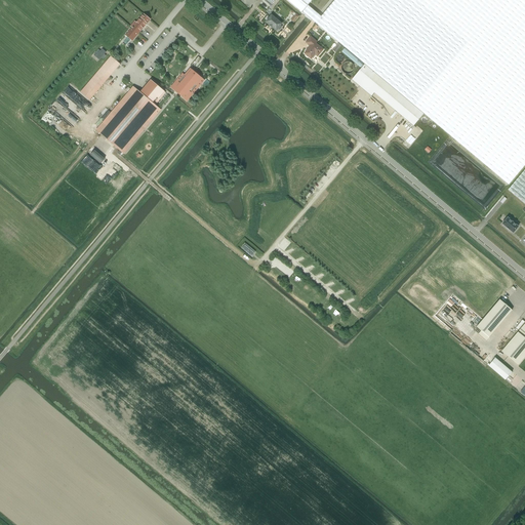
[(266,0),(272,5),(275,0),(286,0),(301,12),(311,0),(266,0)]
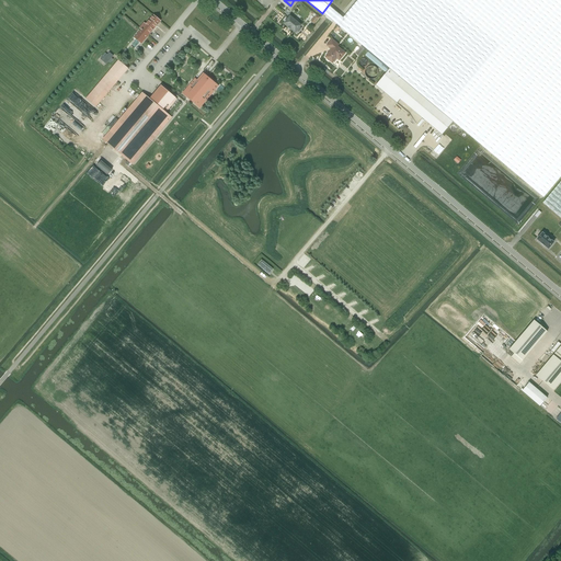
[(389,68),(453,122),(544,197),(546,194),(560,175),(560,0),(357,0),(338,24),(389,68)]
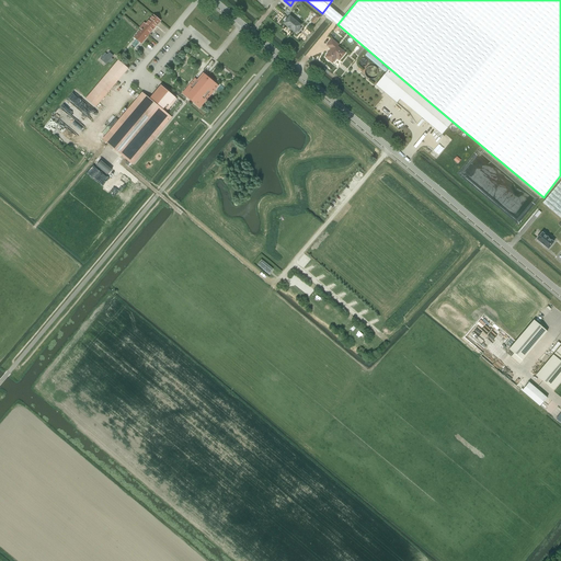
[(311,21),(316,24),(320,16),(316,13),(311,21)]
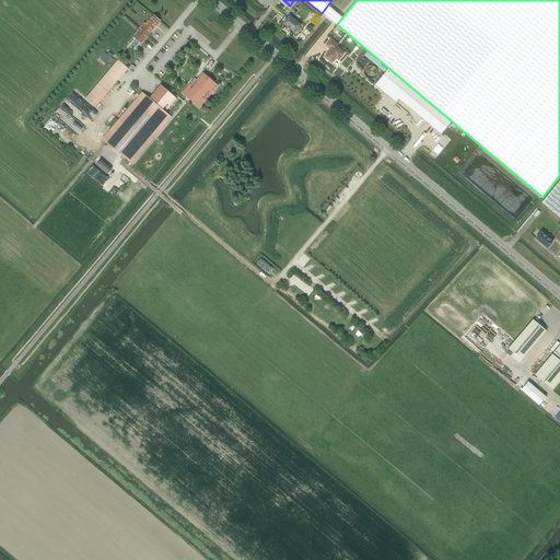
[(160,21),(153,15),(135,38),(141,44),(148,35),(147,34),(151,30),(152,30),(160,21)]
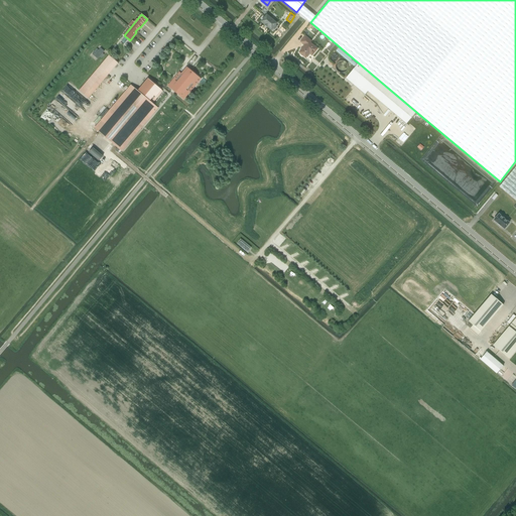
[(266,15),(261,21),(265,25),(267,26),(267,27),(271,30),(276,23),(266,15)]
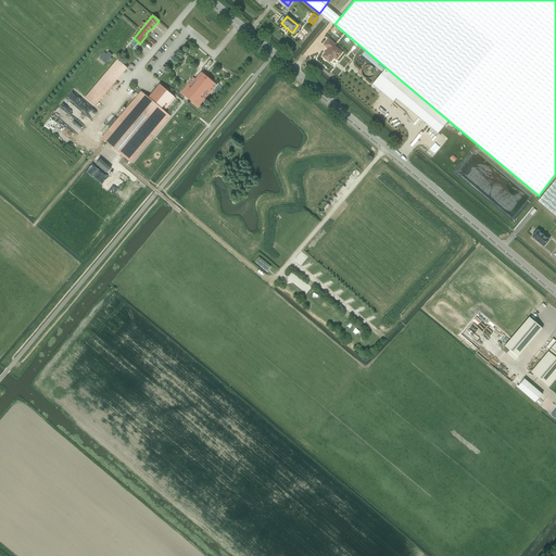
[(337,60),(342,52),(333,46),(336,45),(329,39),(324,45),(329,49),(326,52),(325,52),(324,54),(324,55),(323,57),(324,58),(324,59),(326,60),(327,60),(329,62),(330,61),(331,61),(332,60),(332,59),(333,58),(337,60)]
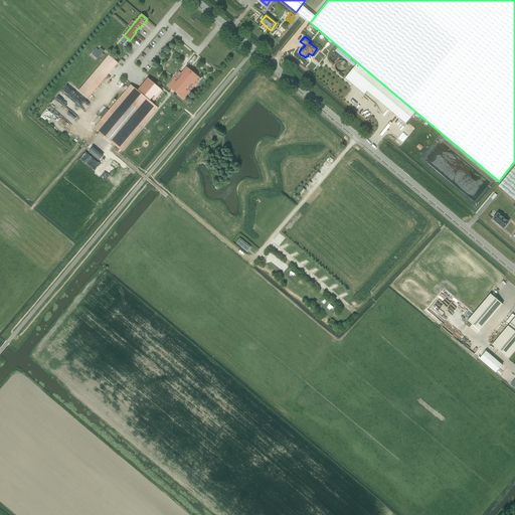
[(330,51),(335,45),(332,42),(326,48),(330,51)]
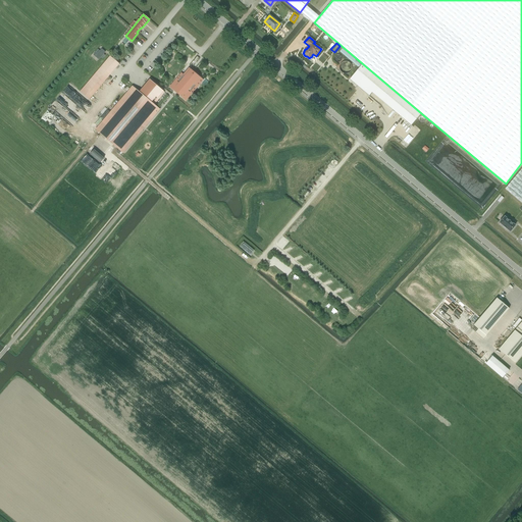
[(110,56),(81,92),(90,99),(119,64),(110,56)]
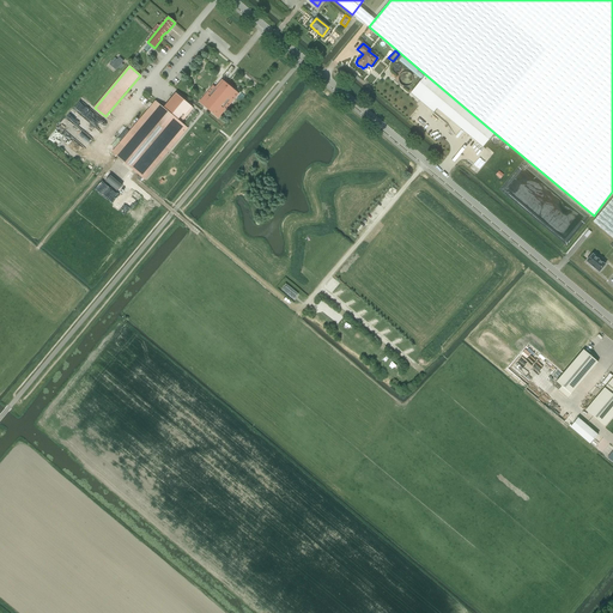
[(411,93),(434,113),(437,109),(483,147),(495,133),(425,74),(411,93)]
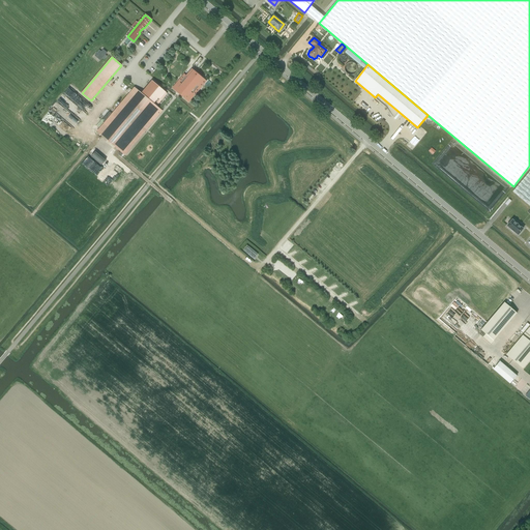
[(177,87),(183,92),(180,95),(186,100),(204,80),(192,69),(177,87)]
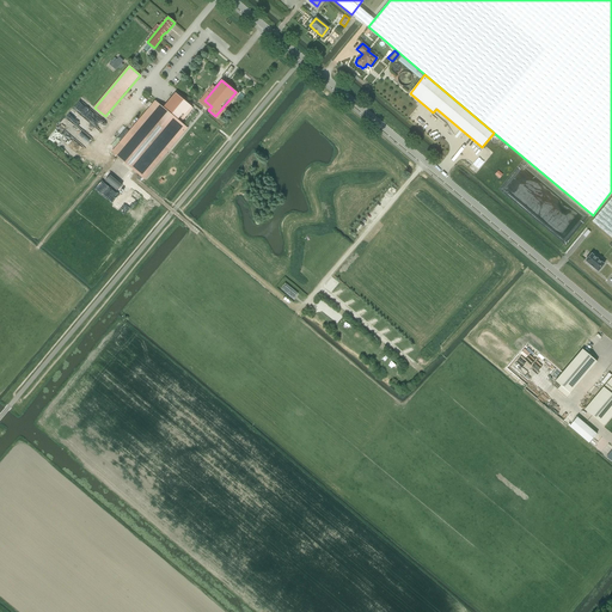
[(191,106),(176,95),(164,109),(155,102),(112,152),(144,178),(187,128),(178,121),(191,106)]
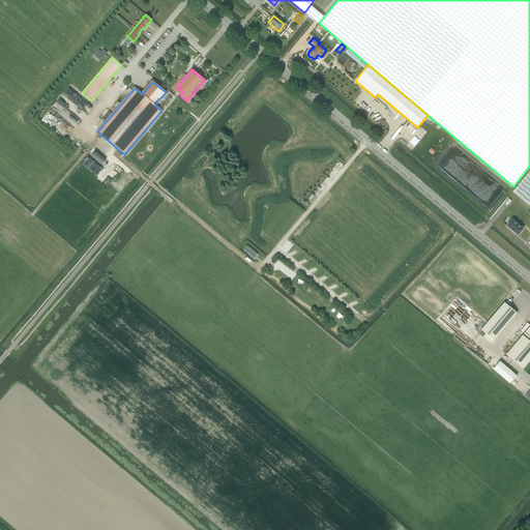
[(95,151),(91,156),(102,165),(107,159),(95,151)]
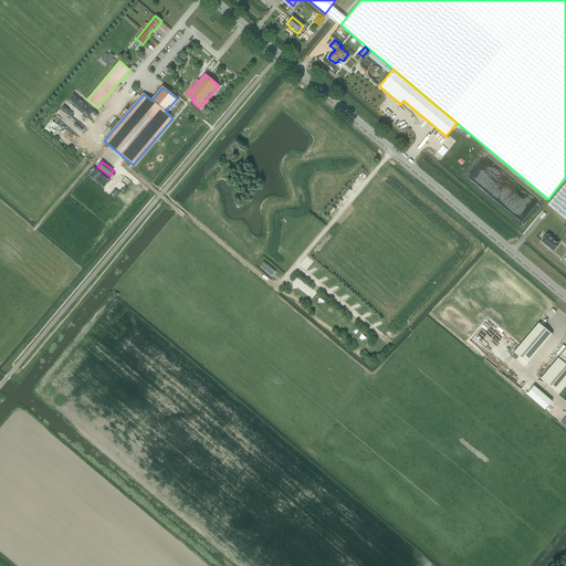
[(565,220),(565,182),(547,205),(565,220)]
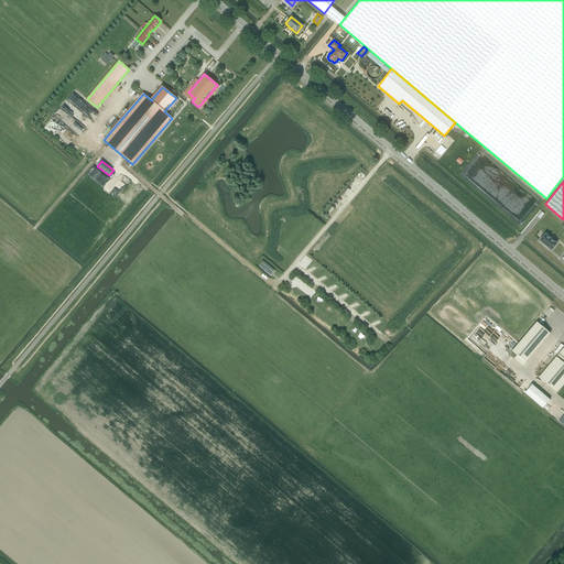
[(545,234),(540,240),(551,250),(556,243),(550,238),(551,236),(548,232),(546,235),(545,234)]
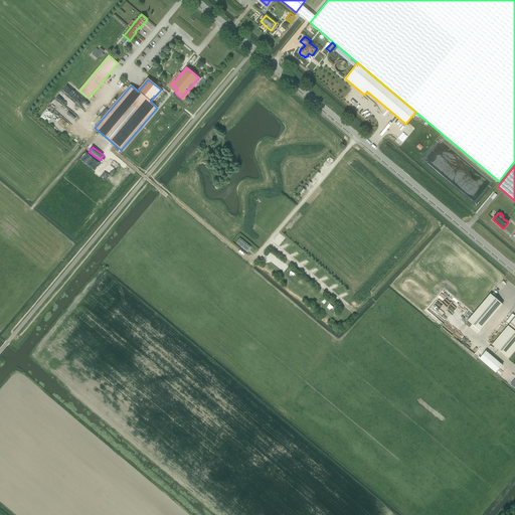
[(514,221),(512,219),(506,227),(512,232),(514,227),(514,221)]
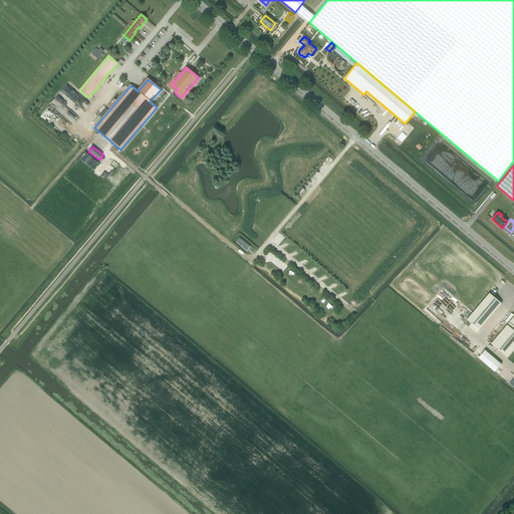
[(238,237),(235,240),(244,247),(247,245),(238,237)]
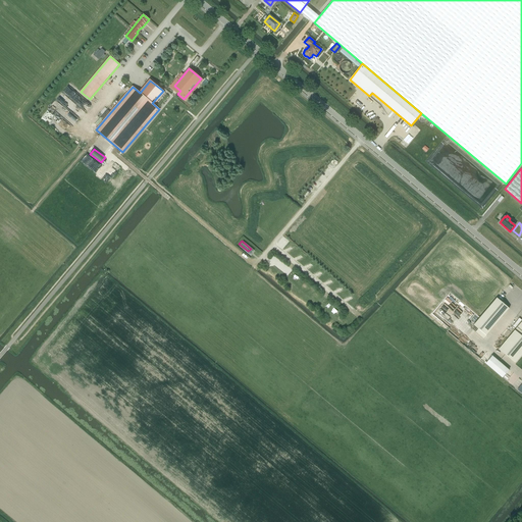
[(473,325),(474,325),(478,328),(475,332),(483,338),(509,308),(497,298),(473,325)]
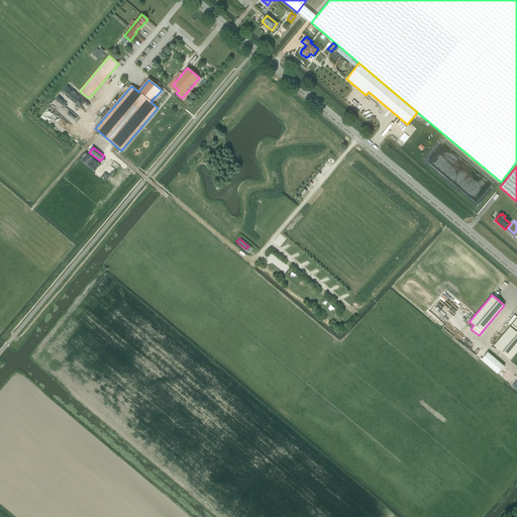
[(510,359),(516,350),(516,318),(494,346),(510,359)]
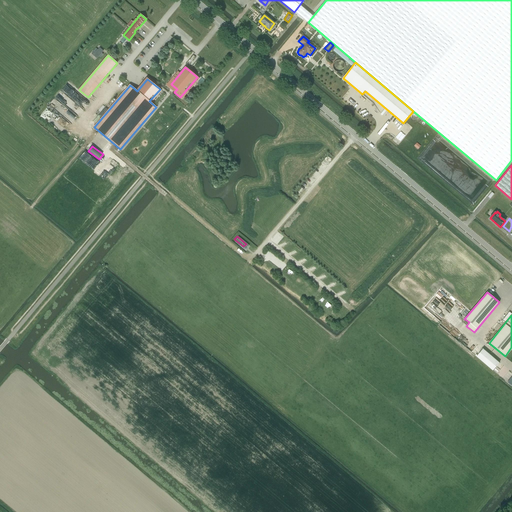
[(492,371),(499,363),(483,349),(476,356),(492,371)]
